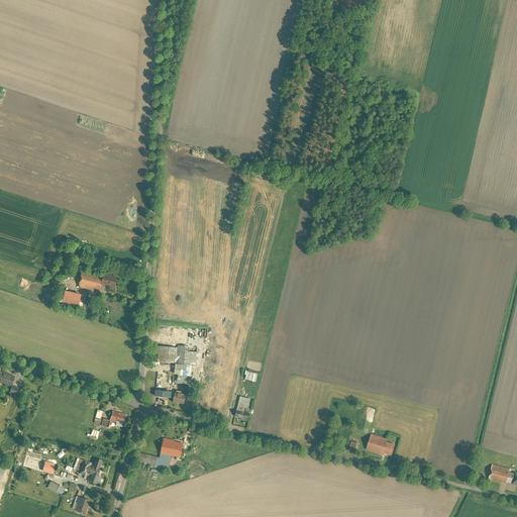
[(101,284),(102,277),(80,271),(77,286),(91,290),(90,292),(95,293),(95,289),(99,290),(101,284)]
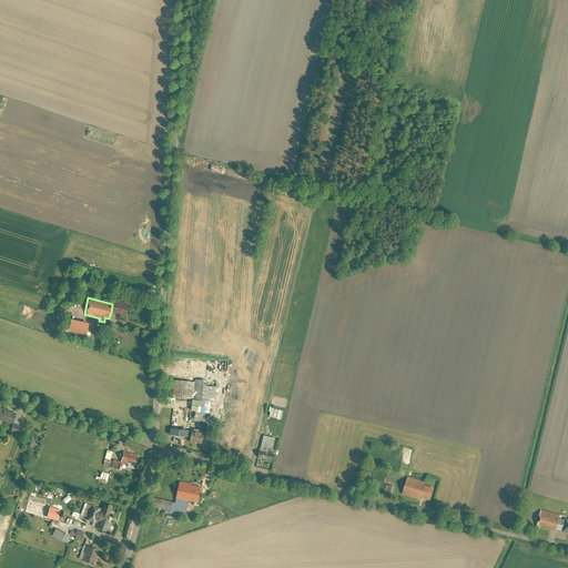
[(111,312),(127,315),(130,303),(114,300),(112,304),(111,312)]
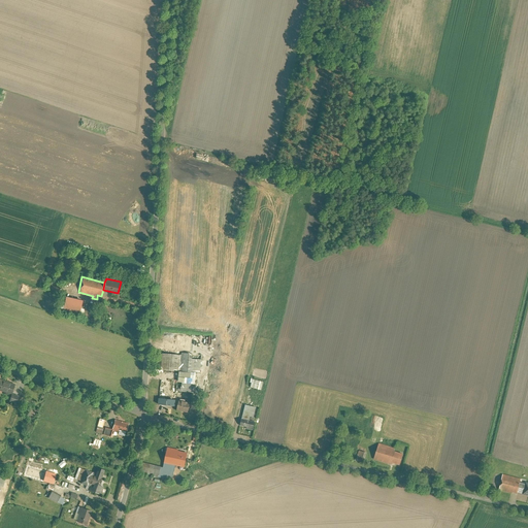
[(78,315),(83,300),(65,295),(62,304),(60,303),(58,309),(78,315)]
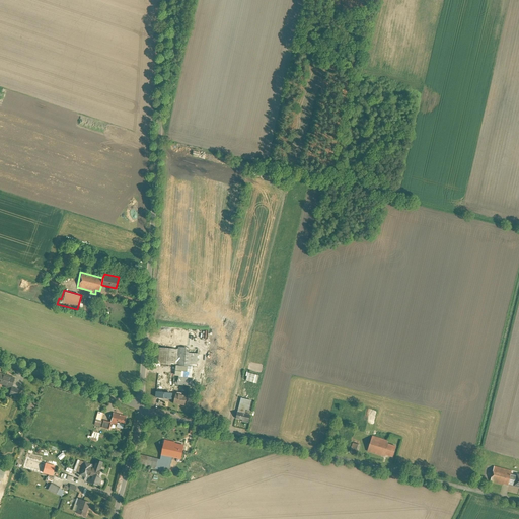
[(156,373),(191,376),(192,366),(196,367),(198,350),(179,348),(177,365),(157,363),(156,373)]
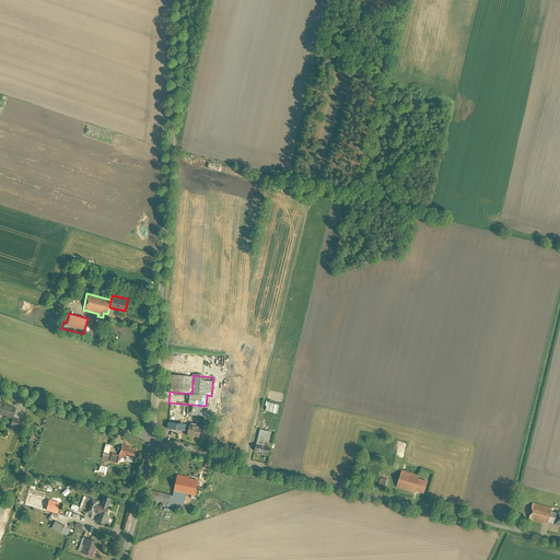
[(15,406),(0,403),(0,412),(13,417),(15,406)]
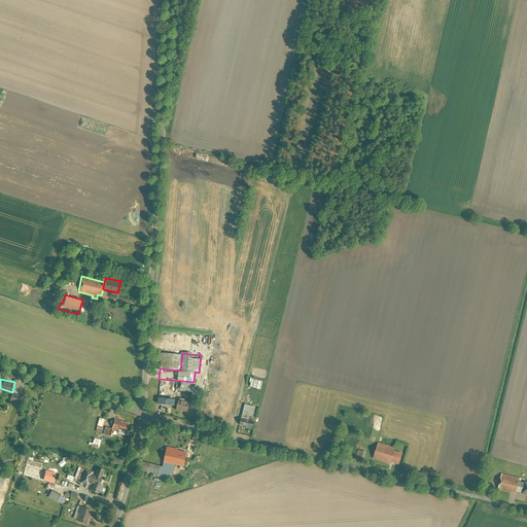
[(177,381),(160,380),(157,402),(175,405),(177,381)]
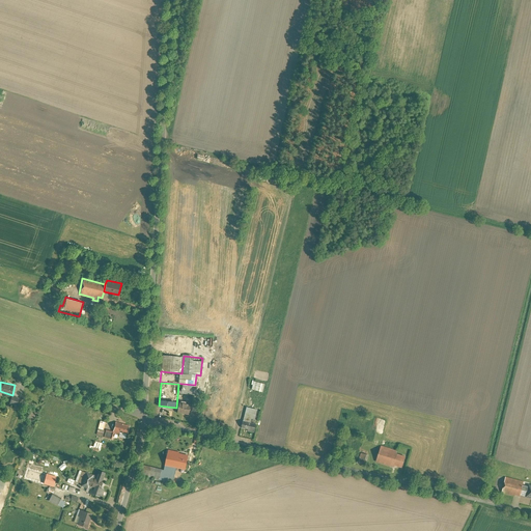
[(266,386),(254,383),(252,391),(263,394),(266,386)]
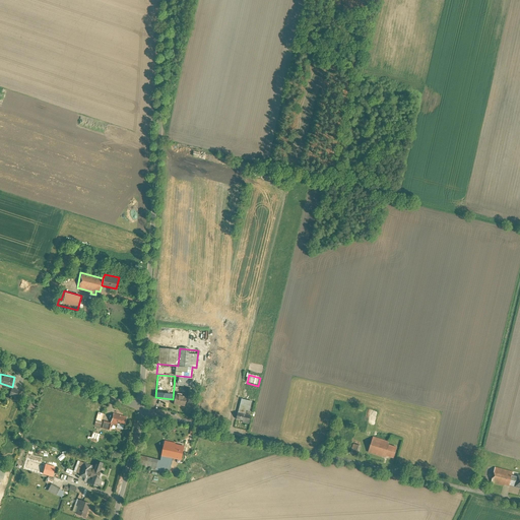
[(176,395),(175,404),(187,405),(188,397),(176,395)]
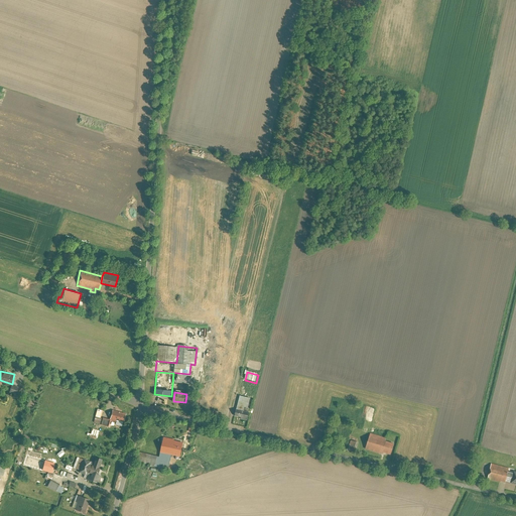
[(251,399),(240,397),(235,417),(241,418),(241,420),(247,421),(249,413),(244,412),(245,408),(248,409),(251,399)]
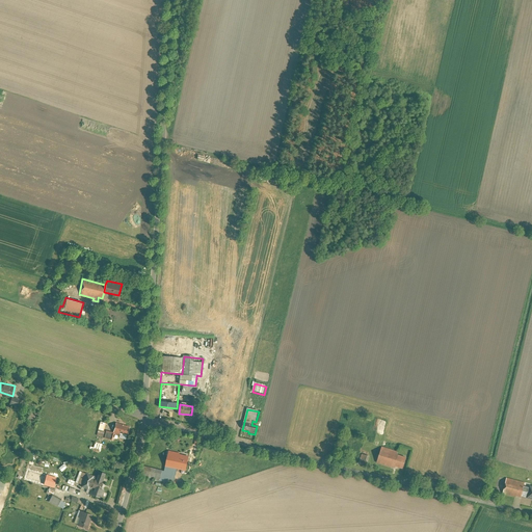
[(130,426),(116,422),(114,431),(127,434),(130,426)]
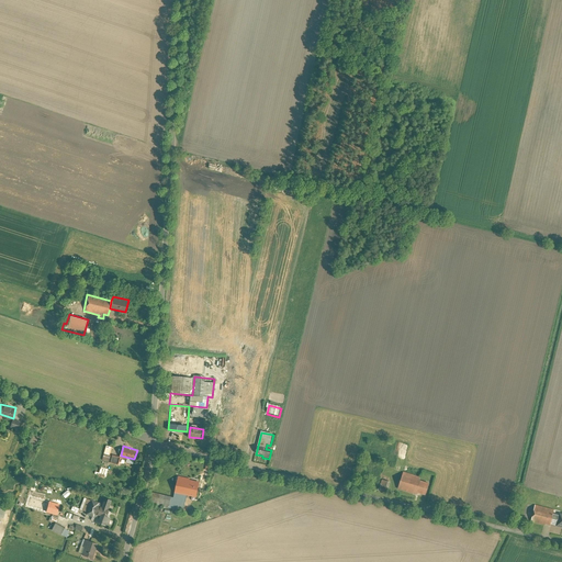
[(99,472),(94,471),(94,474),(105,478),(108,469),(100,467),(99,472)]
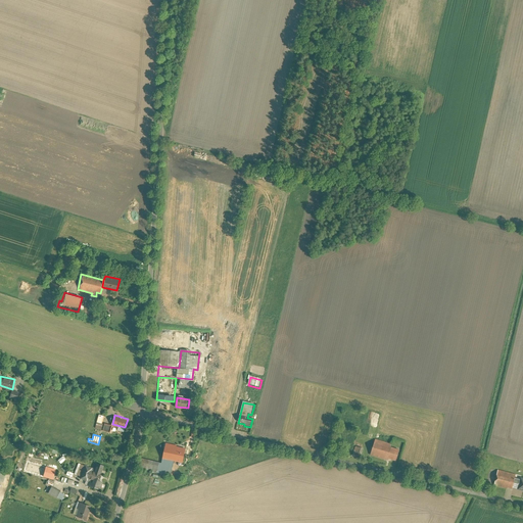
[(390,444),(375,440),(370,456),(384,461),(384,460),(388,462),(388,461),(395,463),(398,450),(391,448),(390,445),(390,444)]
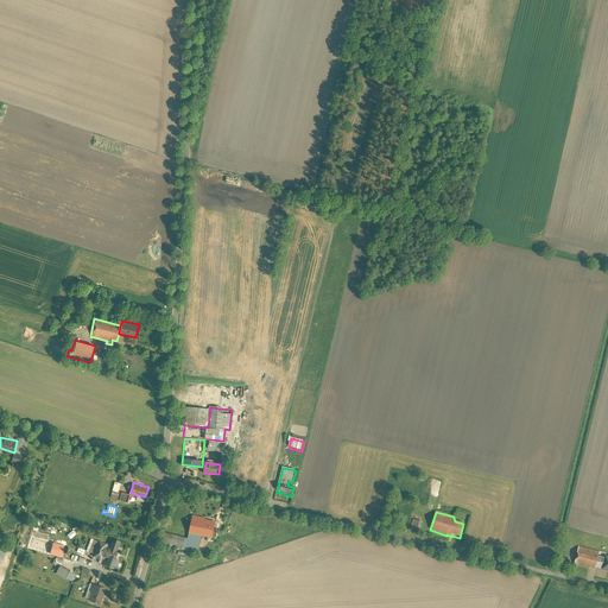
[(206,519),(192,517),(189,536),(202,538),(211,540),(216,520),(210,519),(209,521),(204,520),(206,519)]
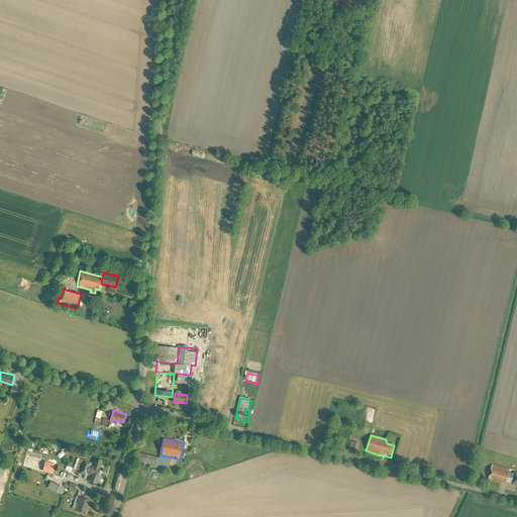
[(359,444),(351,442),(348,451),(356,454),(359,444)]
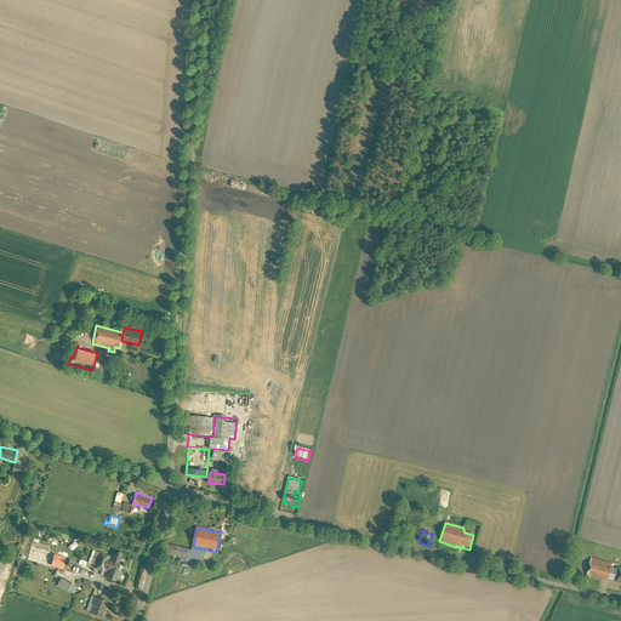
[(187,563),(189,551),(167,546),(165,558),(187,563)]
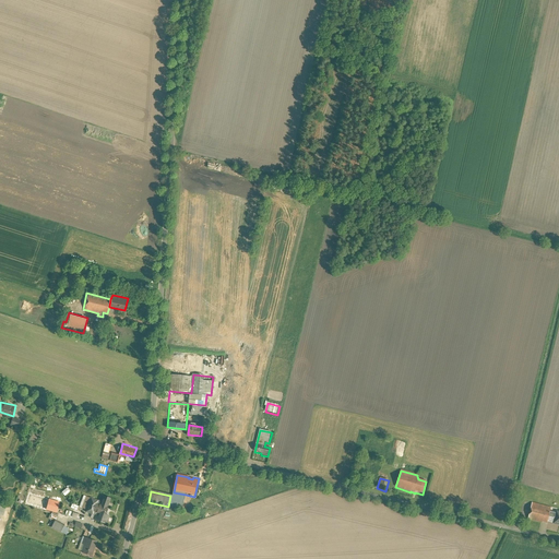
[(182,510),(186,495),(174,492),(173,496),(170,496),(168,507),(182,510)]
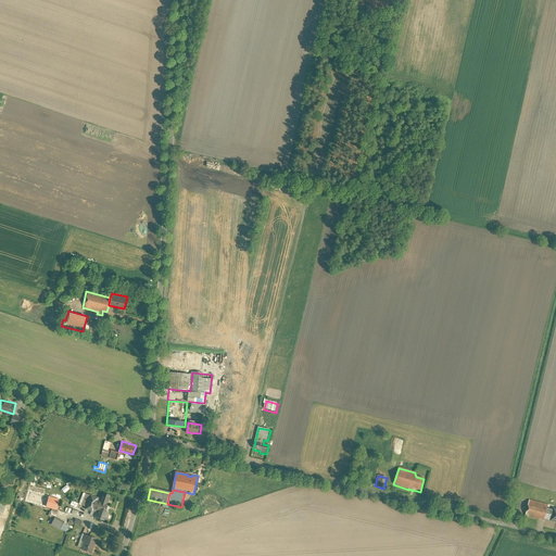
[(102,493),(99,502),(108,504),(110,496),(102,493)]
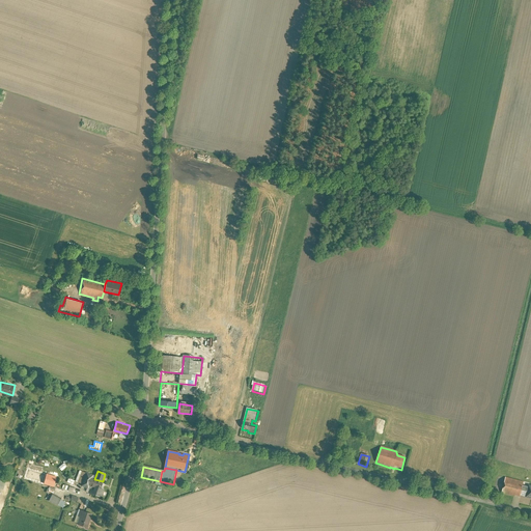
[(93,475),(85,472),(80,485),(88,488),(90,485),(92,478),(93,475)]
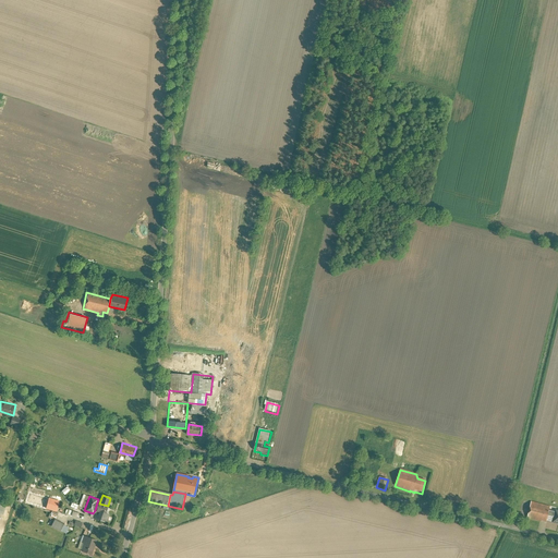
[(99,504),(97,502),(95,510),(98,511),(104,513),(105,513),(108,506),(99,504)]
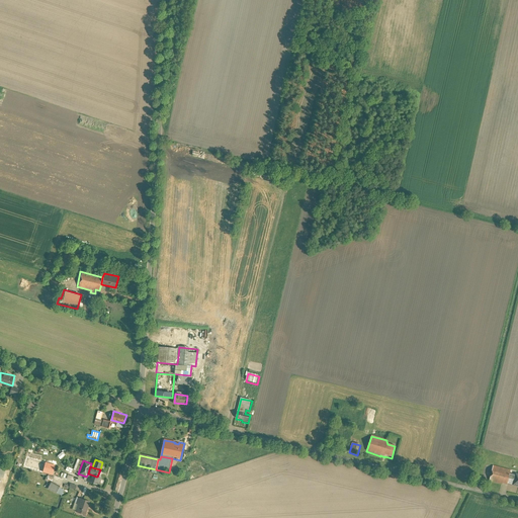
[(510,470),(493,466),(490,482),(502,486),(503,485),(507,486),(507,485),(509,475),(510,470)]
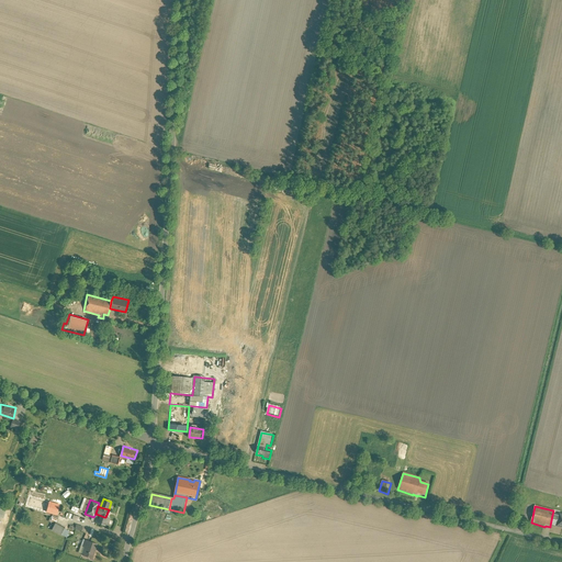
[(68,529),(55,523),(52,530),(65,537),(68,529)]
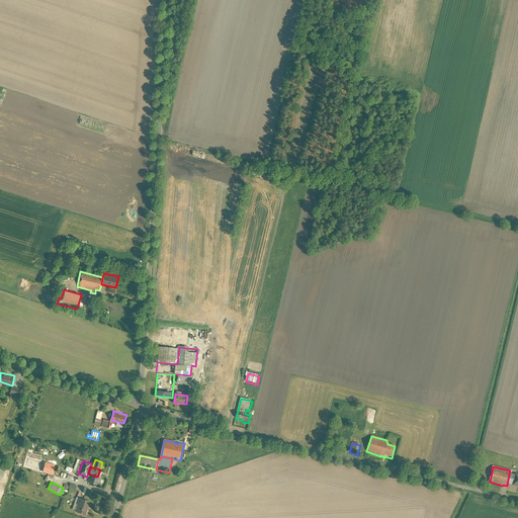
[(75,511),(84,515),(89,502),(79,499),(75,511)]
